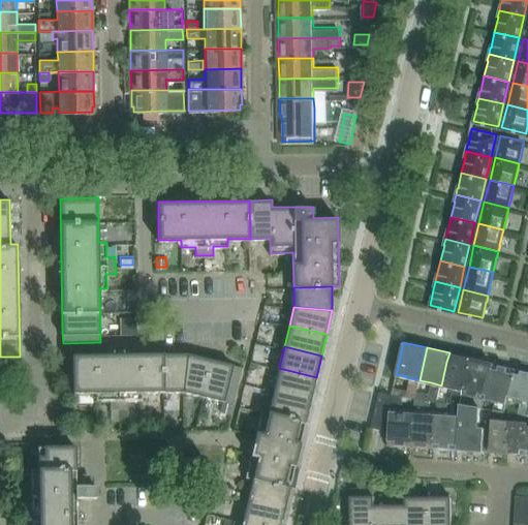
[(224,400),(234,402),(242,366),(234,364),(234,363),(187,352),(72,354),(72,393),(95,392),(95,399),(111,399),(111,408),(127,407),(127,399),(142,399),(142,391),(183,391),(224,400)]
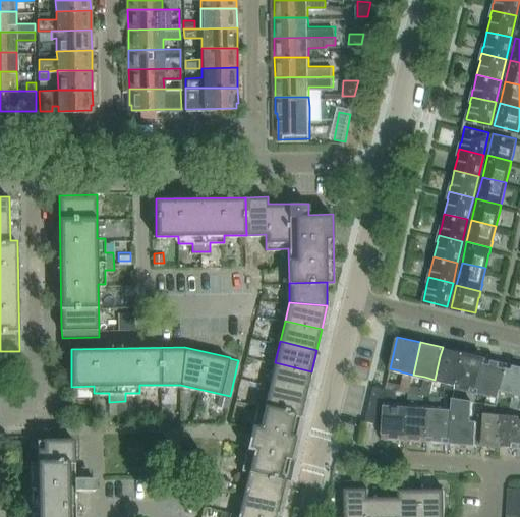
[(435,380),(447,383),(456,385),(461,362),(463,352),(443,347),(440,356),(435,380)]
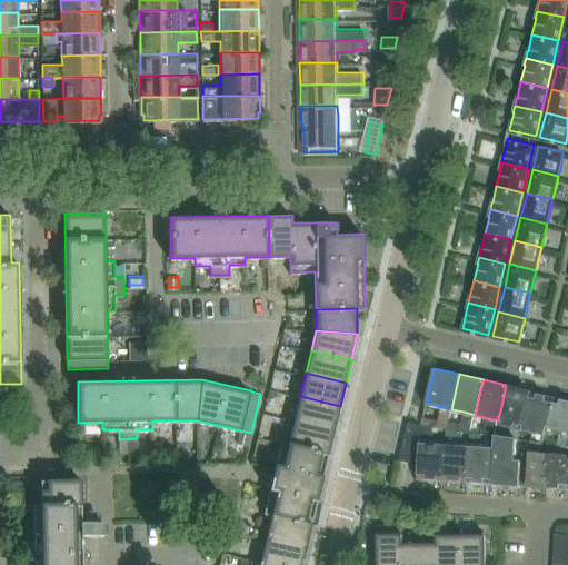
[(504,396),(498,420),(497,423),(521,428),(528,402),(530,390),(506,385),(504,396)]
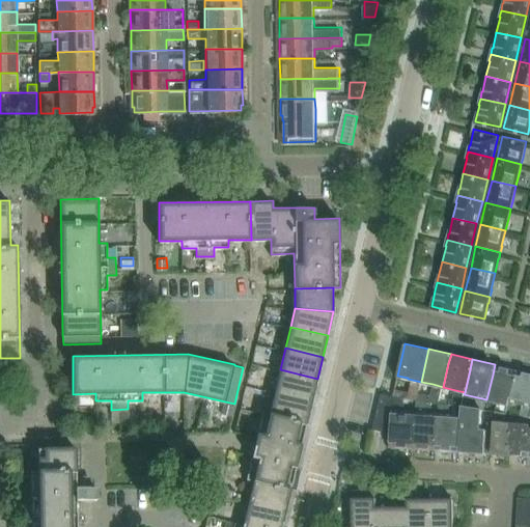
[(509,401),(514,380),(517,369),(495,364),(493,375),(486,399),(508,405),(509,401)]
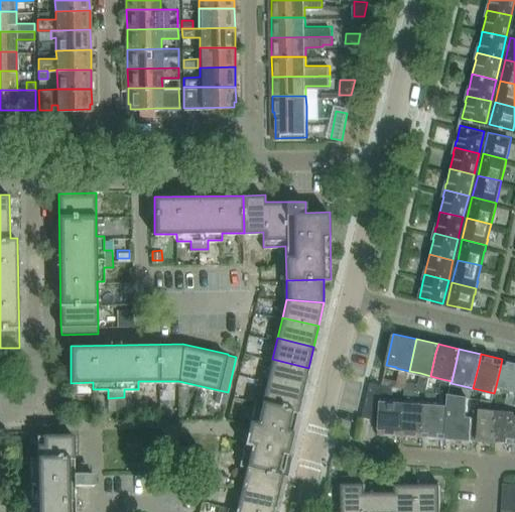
[(272,359),(266,381),(303,389),(308,368),(272,359)]
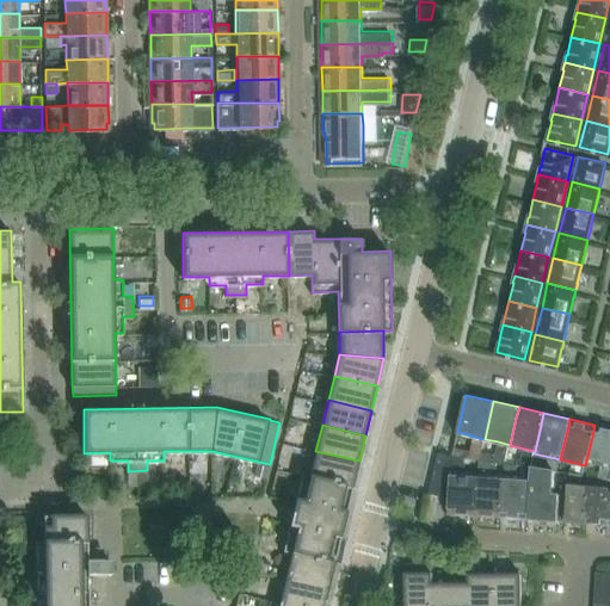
[(609,428),(595,425),(592,437),(586,462),(609,467),(609,428)]
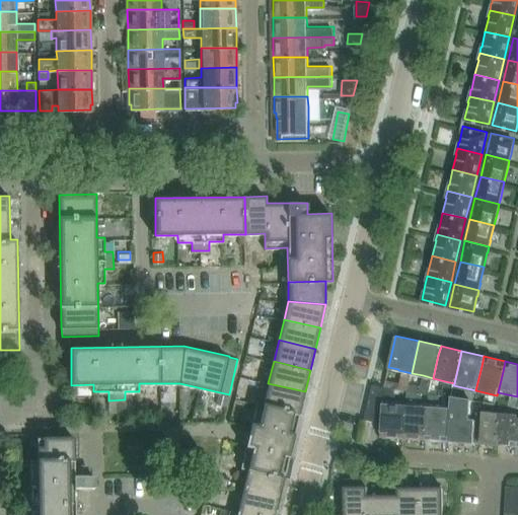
[(385,385),(373,382),(365,417),(381,421),(381,434),(403,436),(407,400),(395,399),(396,388),(389,387),(385,385)]
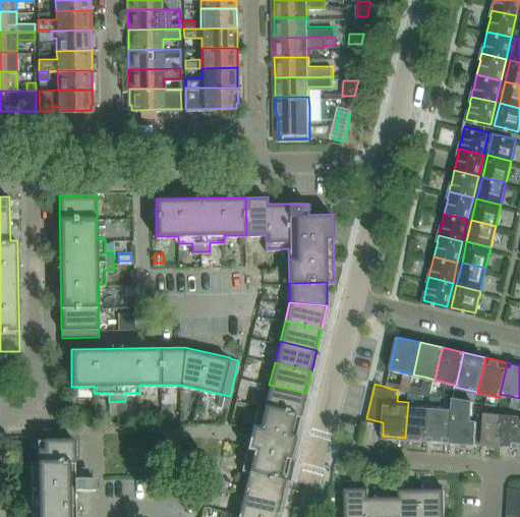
[(269,385),(265,404),(295,411),(295,414),(300,415),(306,393),(269,385)]
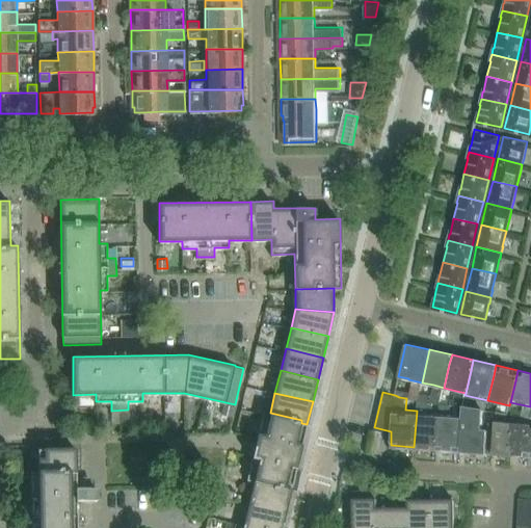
[(433,402),(419,400),(417,411),(414,447),(436,448),(439,412),(427,411),(427,407),(432,408),(433,402)]
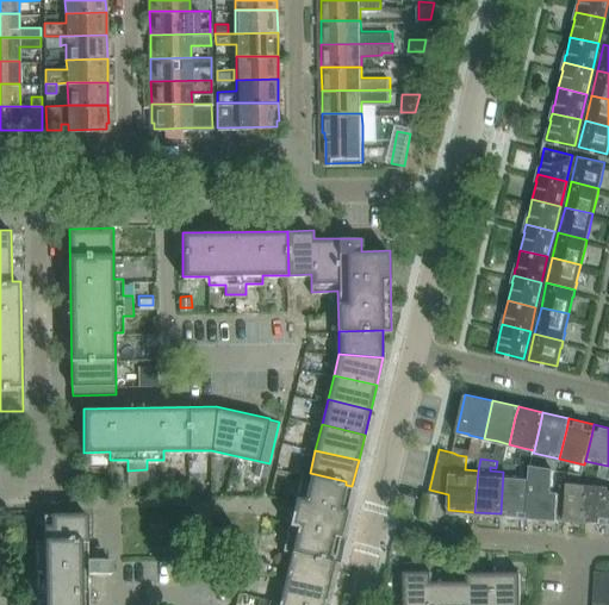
[(268,465),(256,461),(254,473),(266,475),(268,465)]
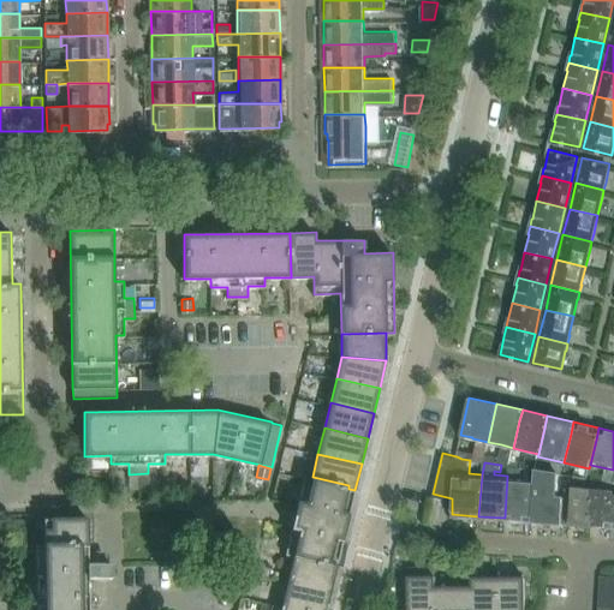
[(507,476),(505,518),(531,520),(531,508),(532,508),(535,468),(510,465),(508,465),(507,476)]
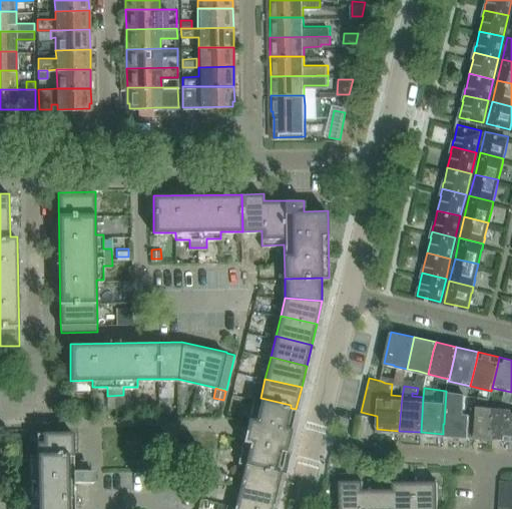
[(469,426),(470,414),(465,414),(467,394),(446,391),(444,424),(443,434),(469,436),(469,426)]
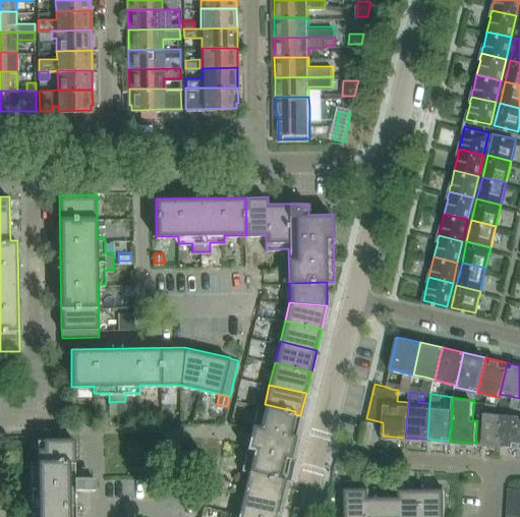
[(247,445),(241,469),(249,471),(279,478),(280,476),(286,477),(290,458),(291,455),(293,446),(295,438),(300,415),(295,414),(295,411),(265,404),(257,403),(251,426),(249,436),(247,445)]
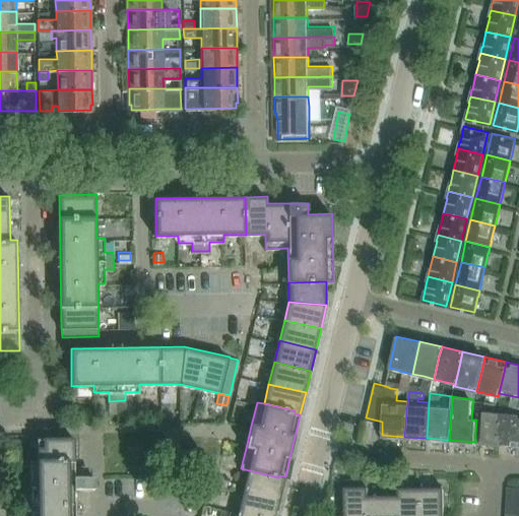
[(501,413),(483,411),(482,432),(481,442),(500,443),(501,413)]
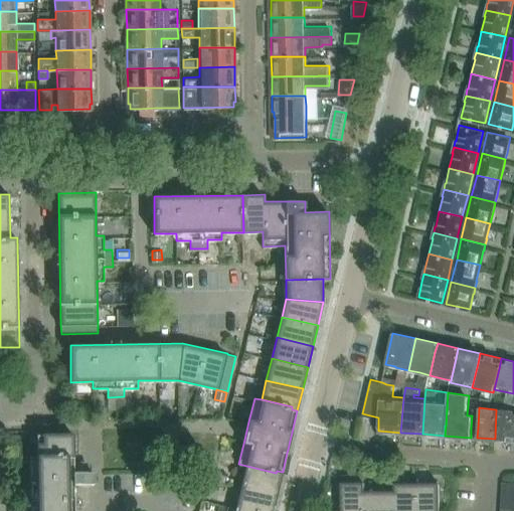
[(513,410),(496,409),(495,439),(513,440),(513,410)]
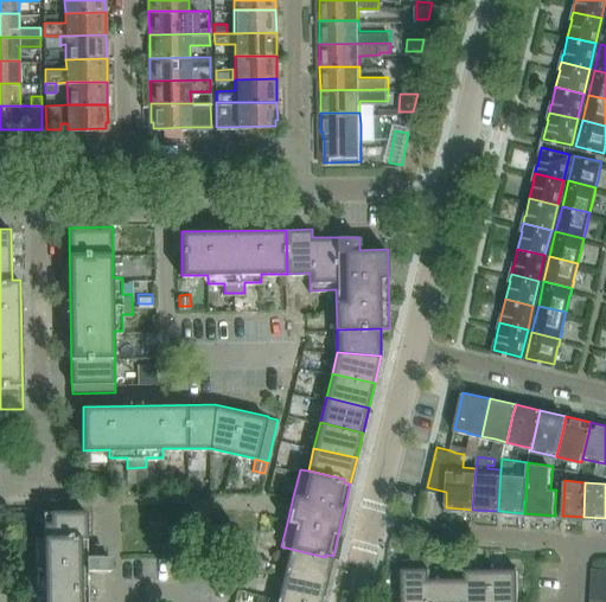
[(88,601),(88,569),(112,569),(112,555),(103,555),(103,548),(97,548),(97,542),(88,542),(87,510),(43,511),(44,536),(36,537),(36,601),(88,601)]
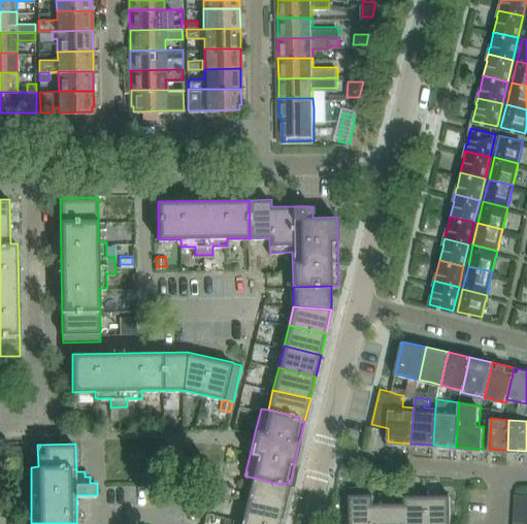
[(23,463),(23,452),(21,452),(12,452),(12,463),(23,463)]
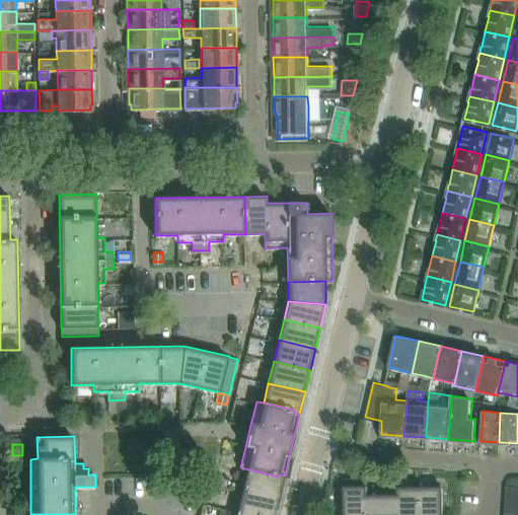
[(248,469),(243,489),(280,498),(285,475),(279,474),(278,476),(248,469)]
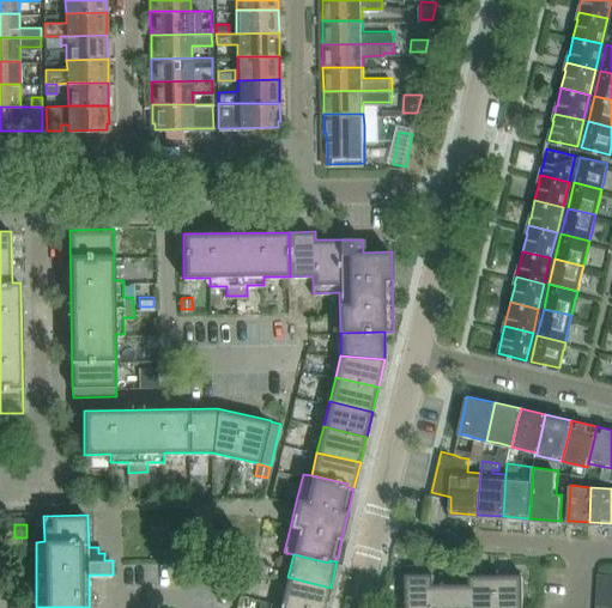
[(407,573),(406,573),(406,607),(435,607),(435,583),(435,572),(434,572),(434,561),(407,563),(407,573)]
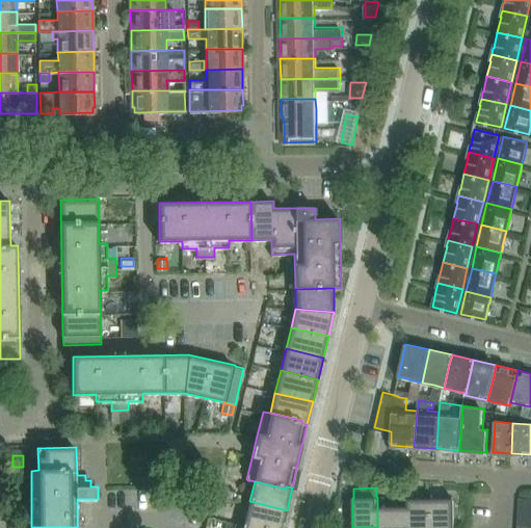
[(530,497),(519,496),(518,509),(530,509),(530,497)]
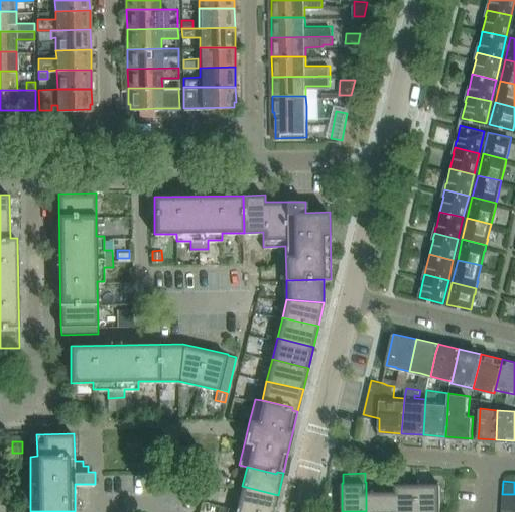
[(431,483),(418,483),(418,511),(440,511),(440,482),(433,483),(433,482),(431,482),(431,483)]
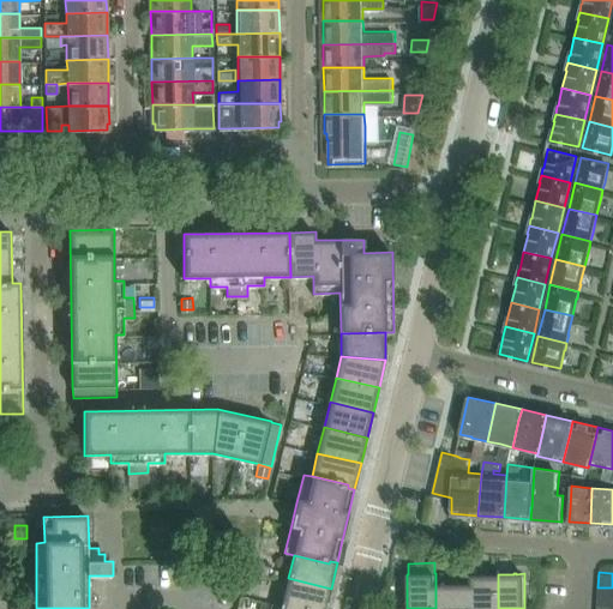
[(478,574),(472,574),(472,583),(470,608),(498,608),(498,574),(482,574),(481,574),(478,574)]
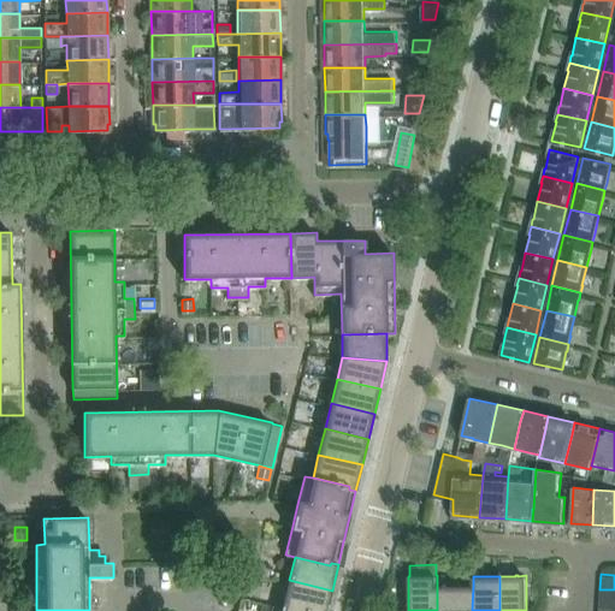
[(289,580),(282,605),(303,610),(326,610),(332,591),(289,580)]
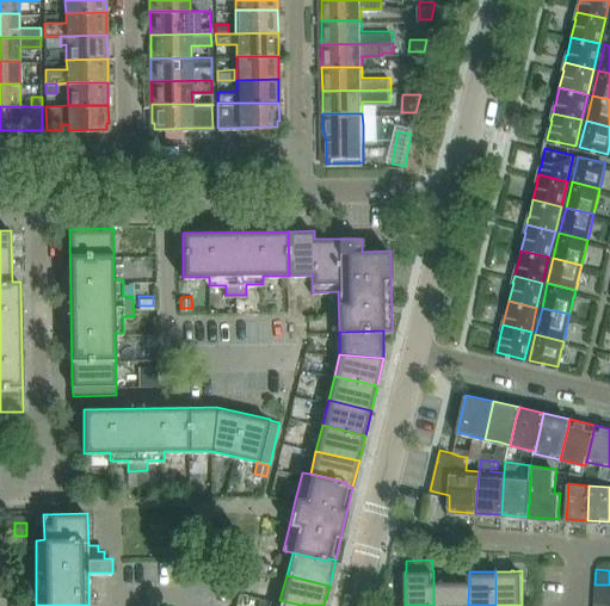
[(468,605),(469,580),(433,581),(433,605),(468,605)]
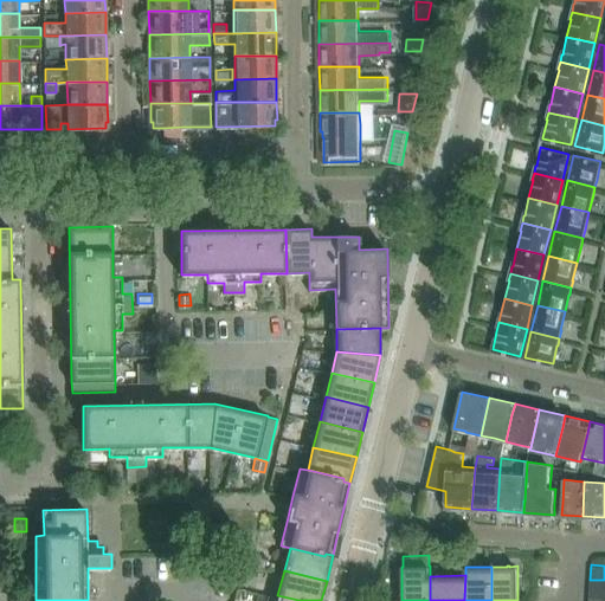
[(604,580),(590,580),(590,595),(604,595),(604,580)]
